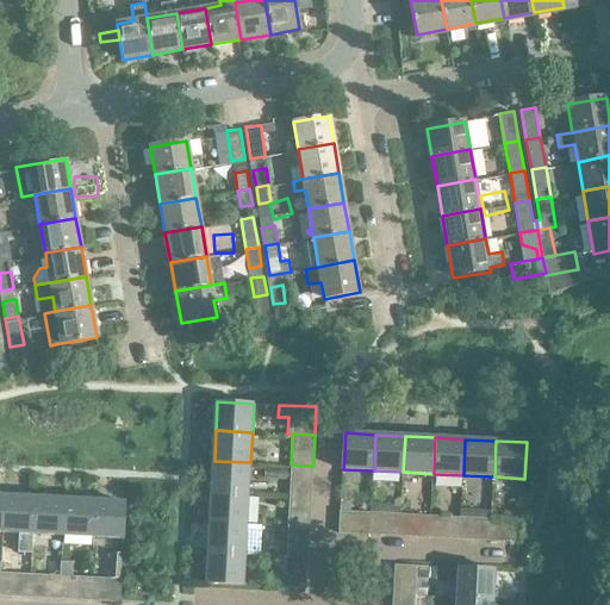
[(215,461),(213,491),(249,492),(250,462),(215,461)]
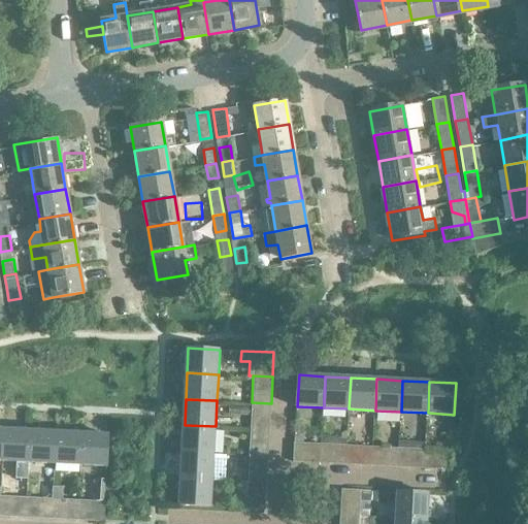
[(271,403),(252,402),(252,405),(228,404),(228,413),(251,414),(251,428),(269,429),(271,403)]
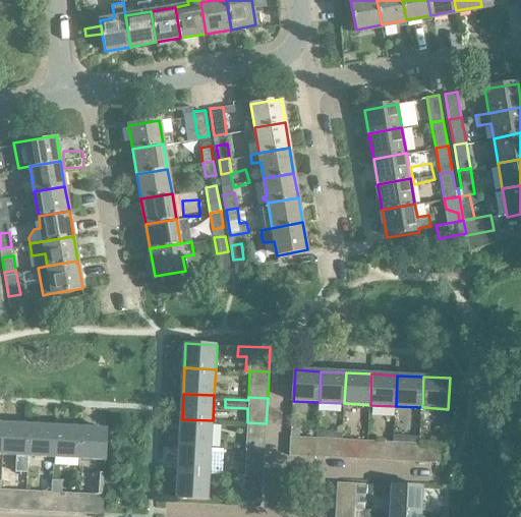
[(213,420),(182,419),(180,444),(212,445),(213,420)]
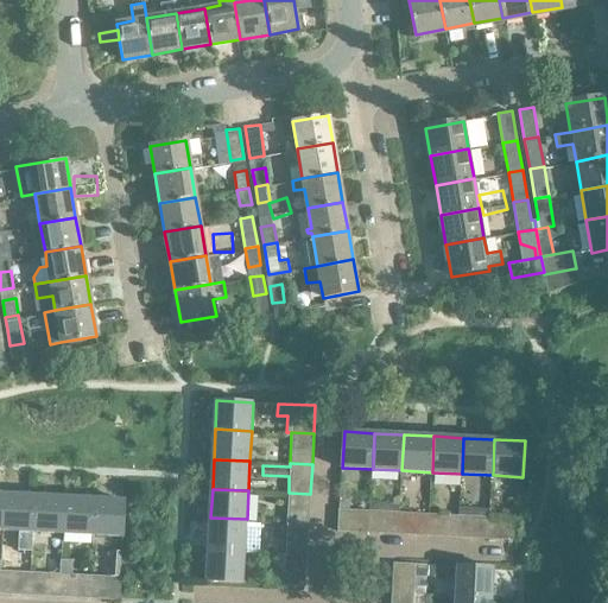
[(5,493),(2,529),(20,529),(19,548),(32,550),(33,531),(35,494),(5,493)]
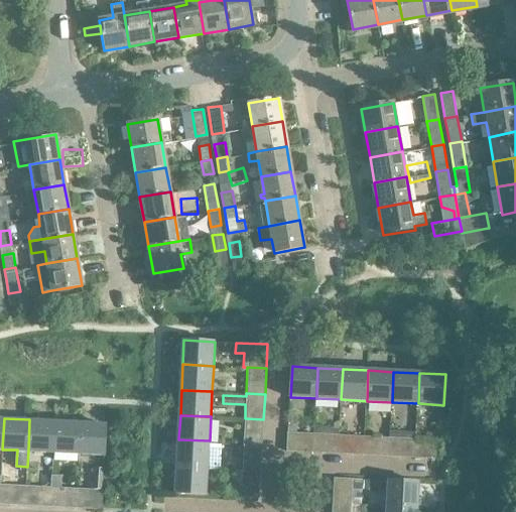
[(245,418),(243,442),(262,443),(263,419),(245,418)]
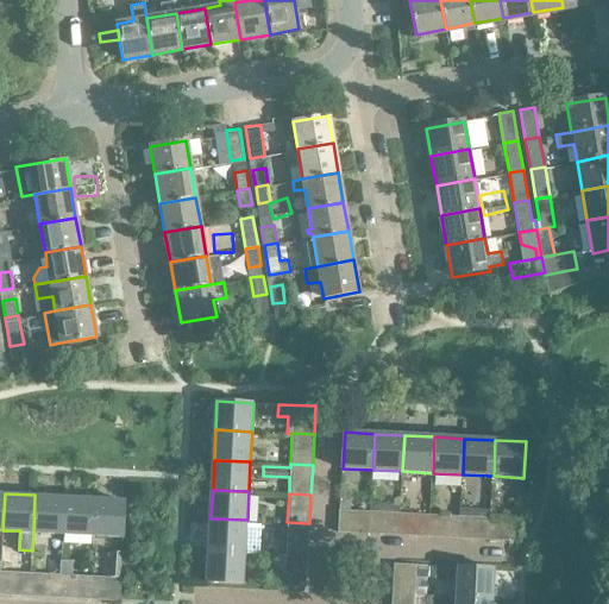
[(35,495),(33,532),(63,533),(64,496),(35,495)]
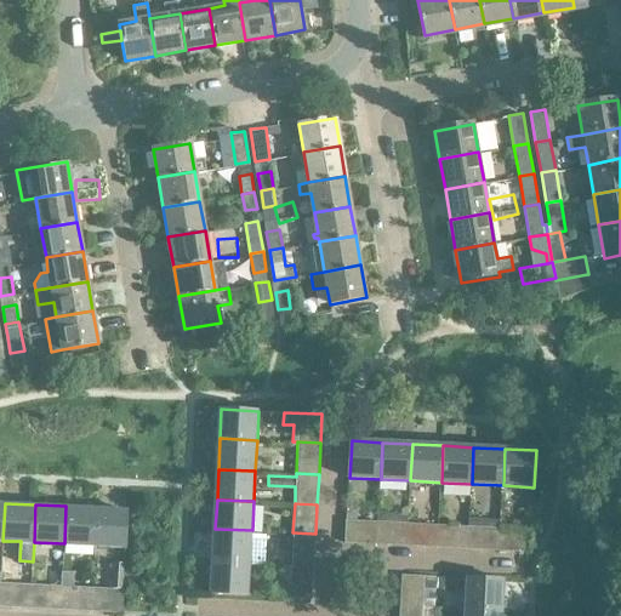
[(66,506),(64,543),(93,545),(96,508),(66,506)]
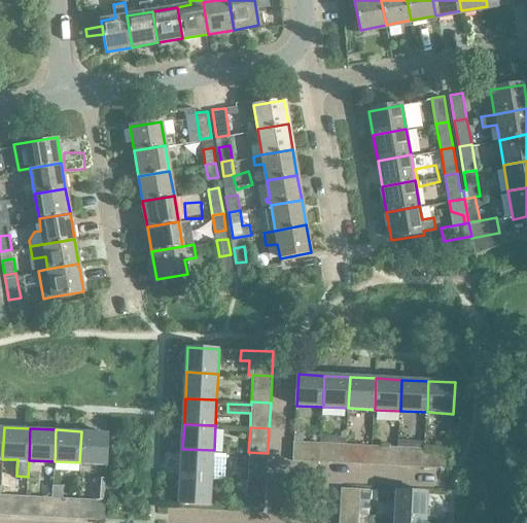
[(81,431),(79,462),(107,464),(108,432),(81,431)]
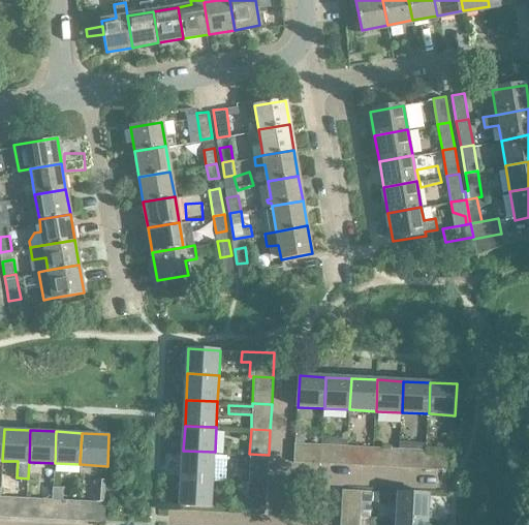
[(322,436),(322,443),(321,463),(347,464),(348,444),(348,437),(322,436)]
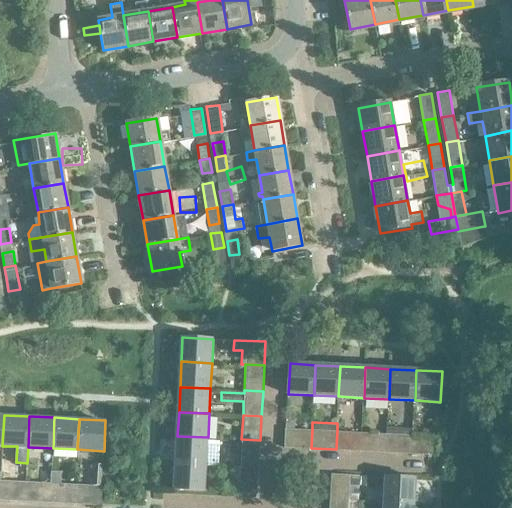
[(387,426),(387,433),(386,452),(412,453),(413,434),(413,427),(387,426)]
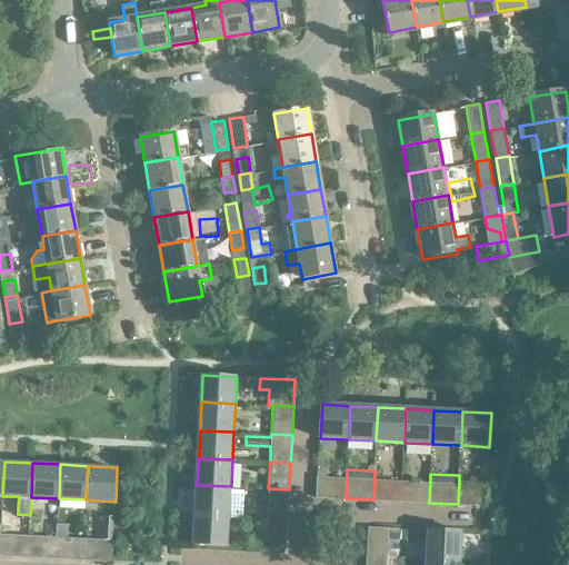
[(346,498),(347,477),(319,476),(318,496),(346,498)]
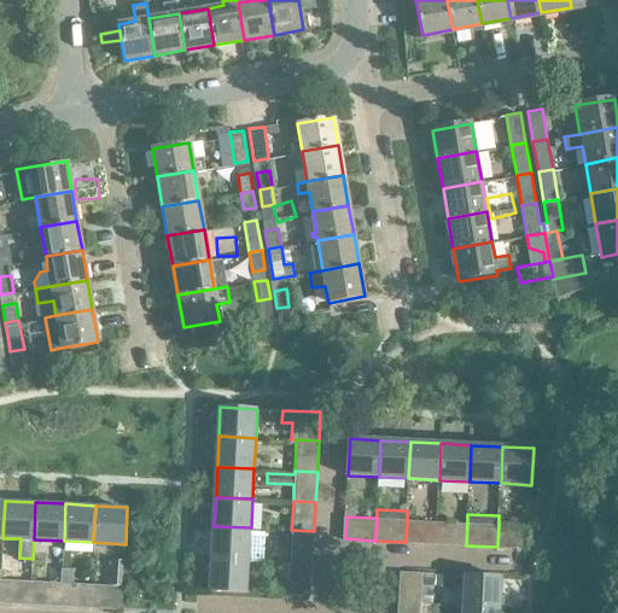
[(437,521),(407,519),(406,542),(436,543),(437,521)]
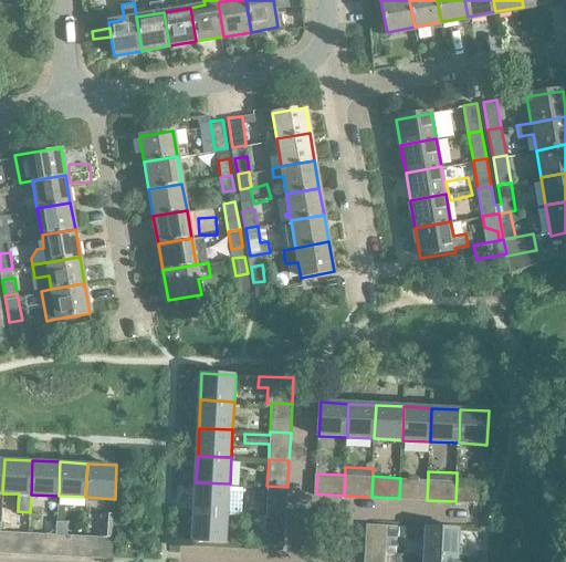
[(400,478),(399,498),(427,500),(428,479),(400,478)]
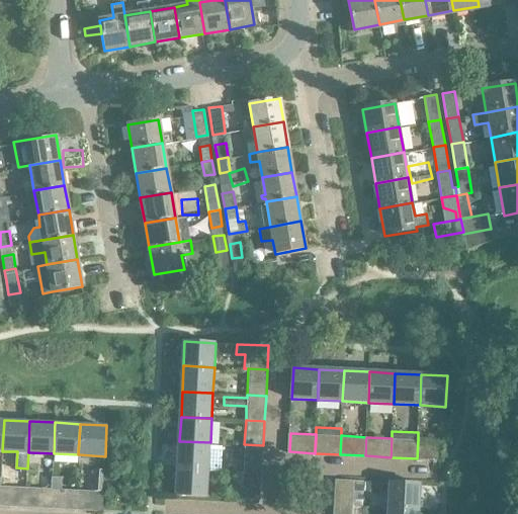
[(418,439),(417,458),(443,459),(444,440),(418,439)]
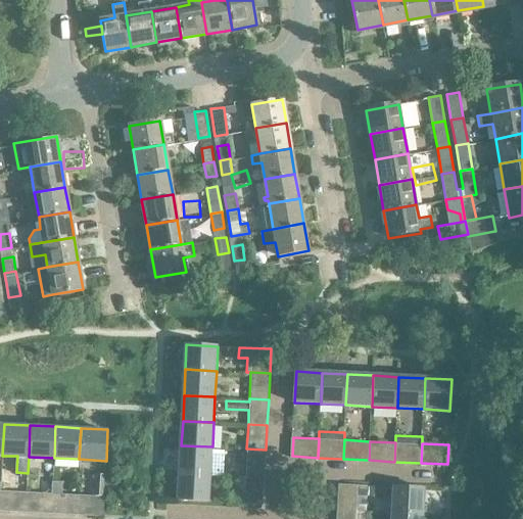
[(212,446),(181,445),(180,472),(210,473),(212,446)]
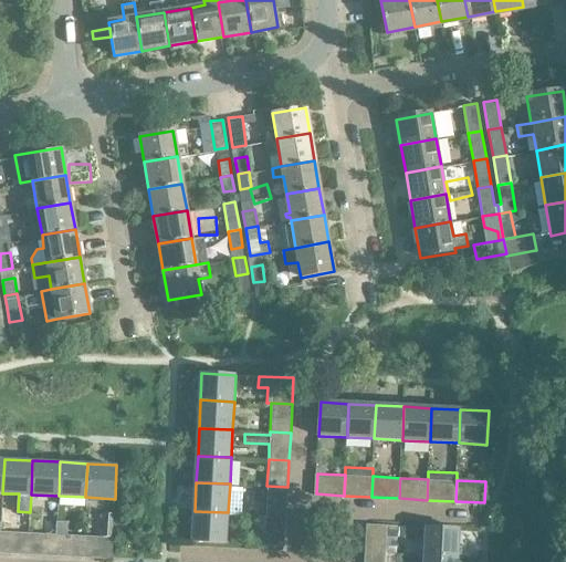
[(266,499),(265,514),(285,516),(287,487),(266,486),(266,487),(266,499)]
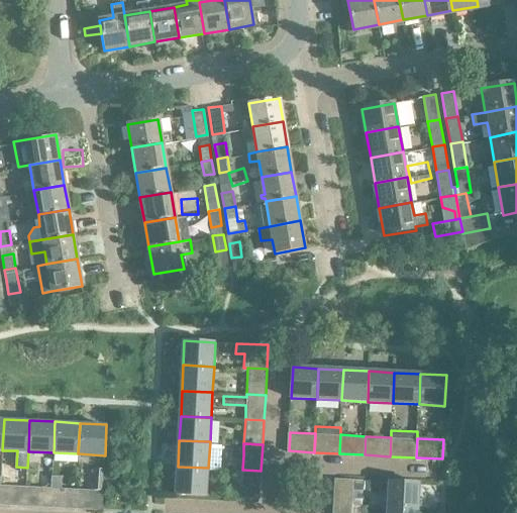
[(232,455),(243,455),(243,444),(232,444),(232,455)]
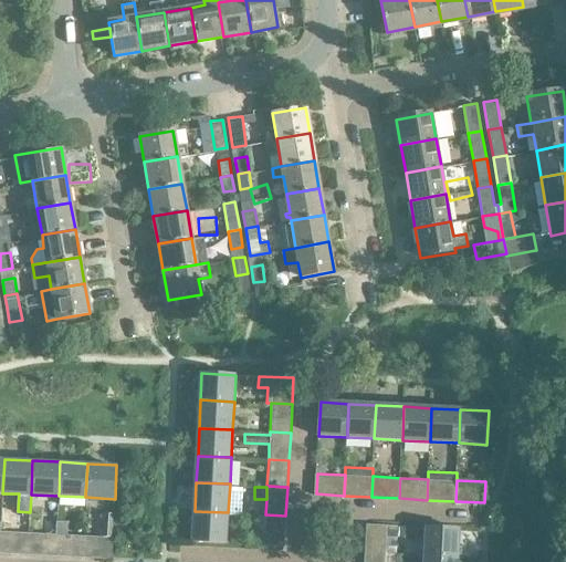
[(233,514),(254,516),(254,501),(233,500),(233,514)]
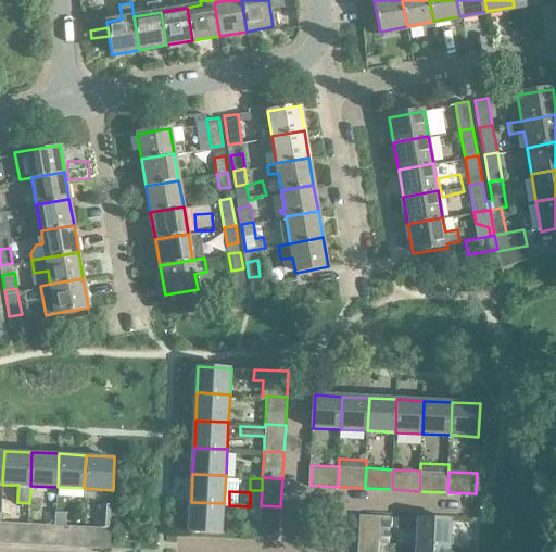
[(224,503),(191,502),(190,531),(223,534),(224,503)]
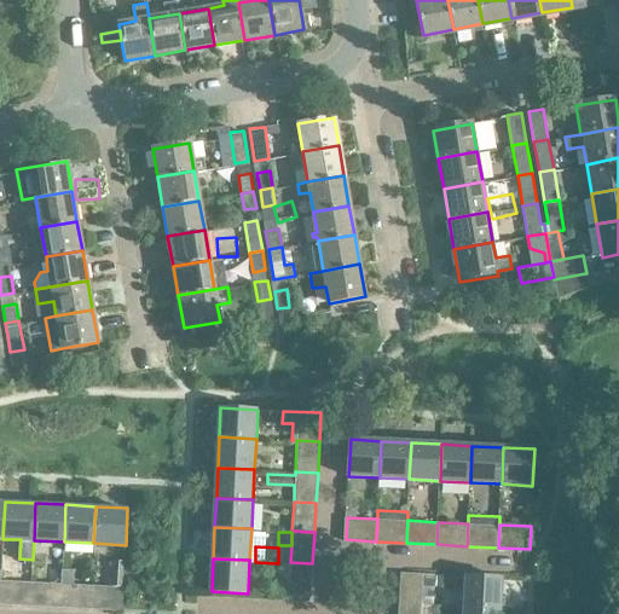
[(92,584),(91,608),(121,609),(123,560),(111,560),(110,584),(92,584)]
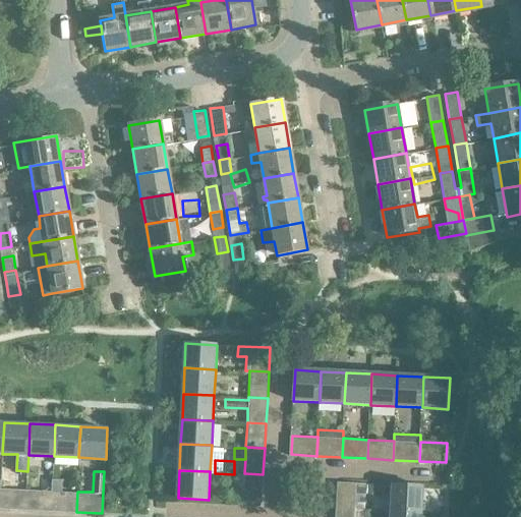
[(244,473),(243,500),(262,501),(263,474),(244,473)]
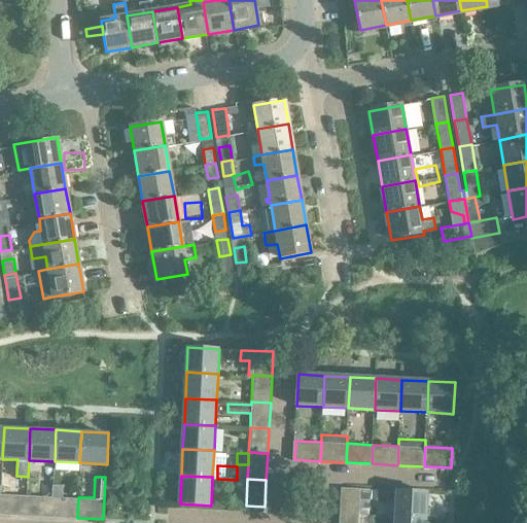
[(341,513),(367,514),(369,514),(370,488),(343,486),(341,513)]
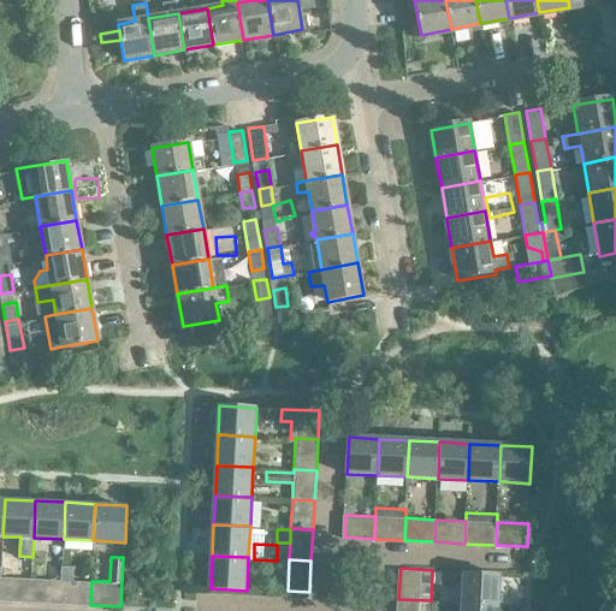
[(465,571),(462,603),(498,604),(501,574),(465,571)]
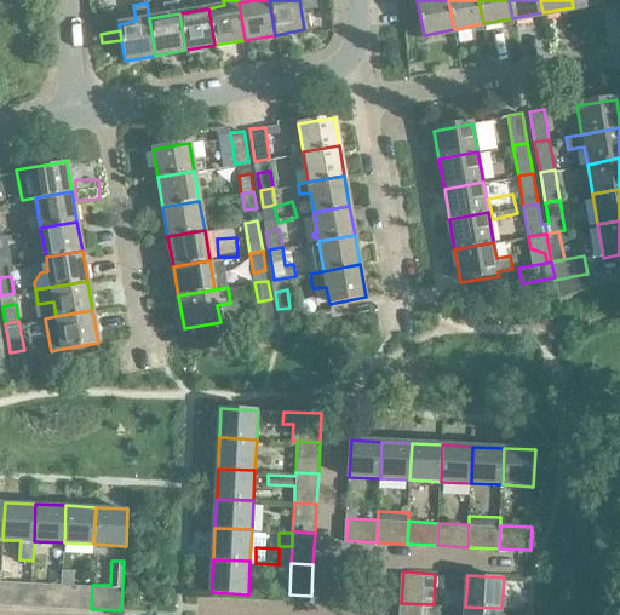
[(32,581),(1,580),(0,597),(0,603),(30,605),(32,581)]
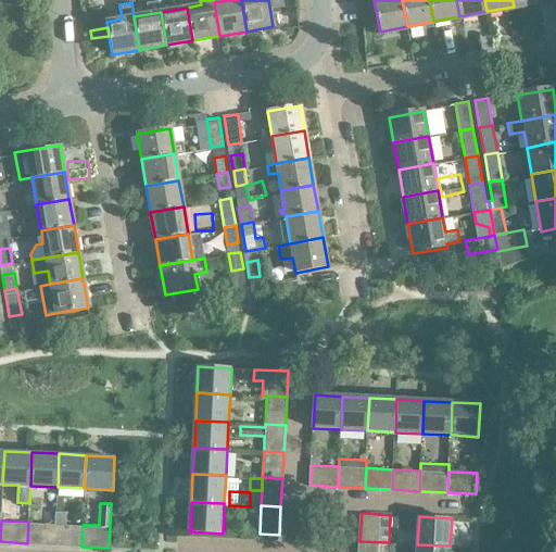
[(55,523),(28,522),(27,543),(54,544),(55,523)]
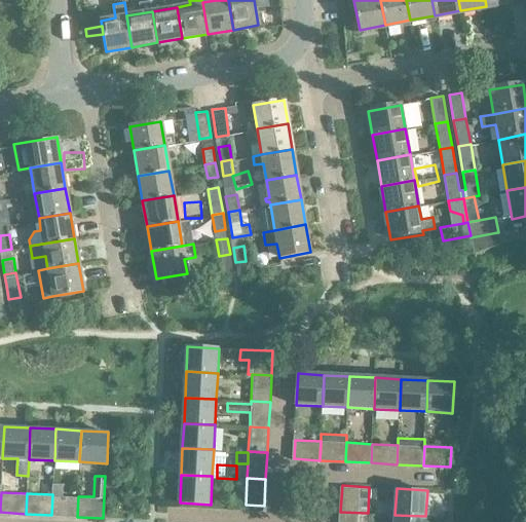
[(52,494),(51,515),(77,517),(78,496),(52,494)]
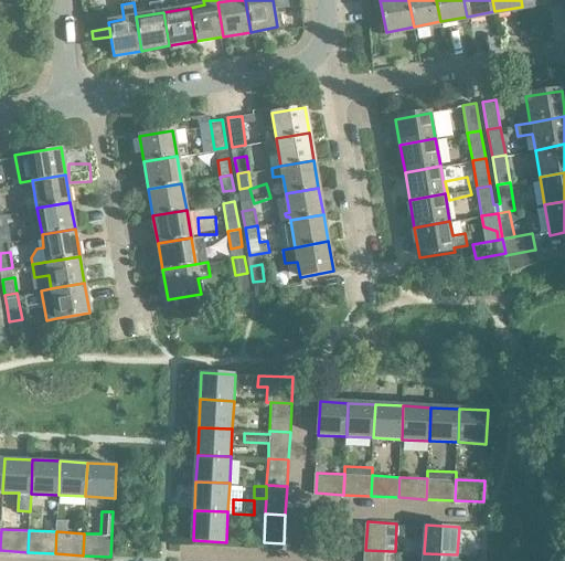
[(365,550),(364,560),(393,560),(394,551),(365,550)]
